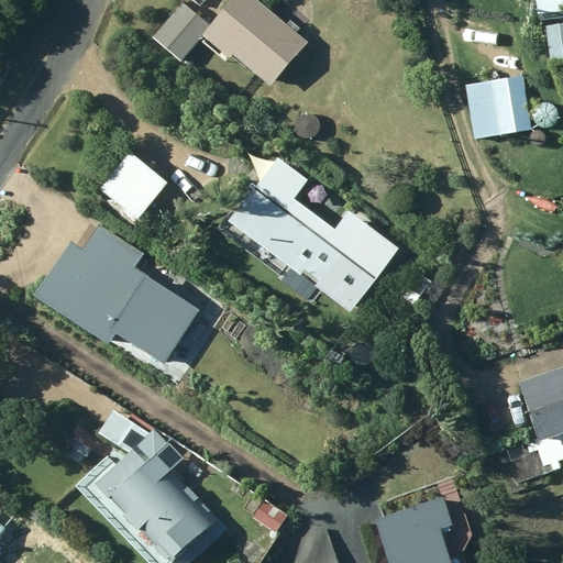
[(287,25),(257,0),(233,0),(211,25),(183,2),(153,39),(181,62),(203,36),(231,59),(233,56),(272,88),(309,43),(296,32),(300,28),(291,20),(287,25)]
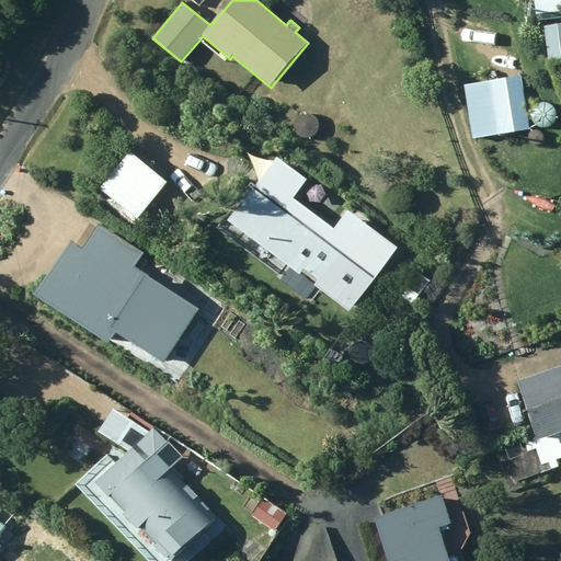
[(288,19),(293,11),(288,3),(279,3),(276,11),(279,18),(288,19)]
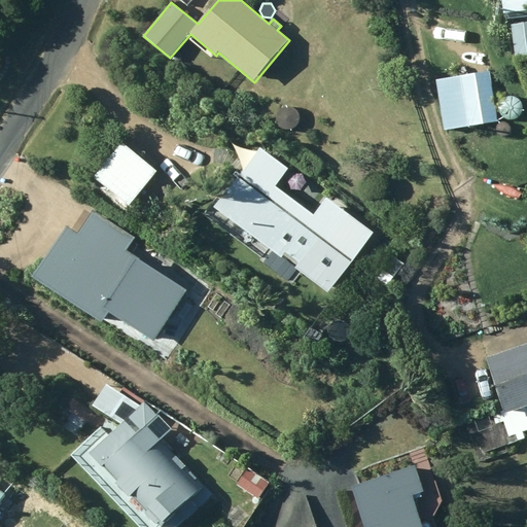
[(526,57),(526,23),(511,26),(516,59),(526,57)]
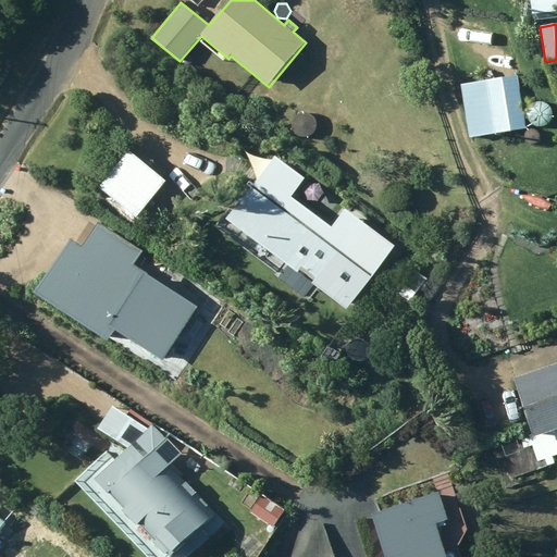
[(470,139),(527,130),(518,75),(461,85),(470,139)]
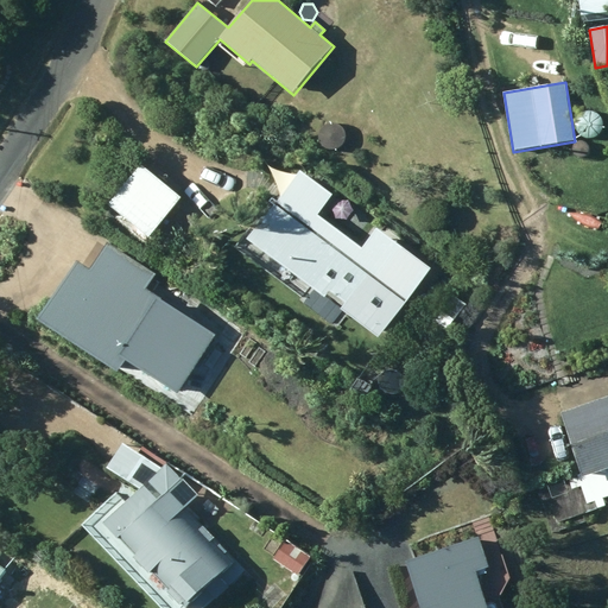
[(587,156),(589,150),(588,144),(581,140),(575,143),(571,149),(574,154),(580,158),(587,156)]
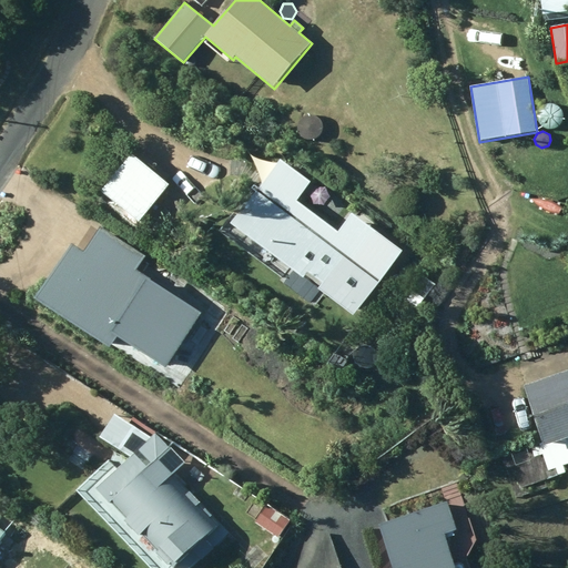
[(101,192),(138,223),(170,185),(164,182),(170,176),(142,153),(138,158),(132,154),(101,192)]
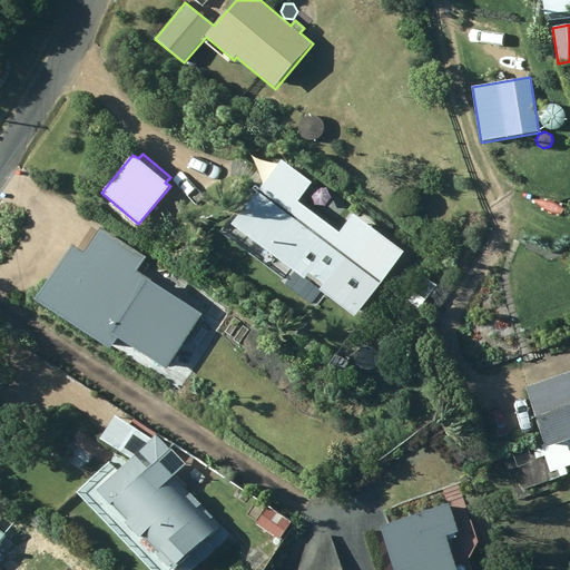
[(231,225),(304,281),(310,274),(331,291),(351,264),(357,268),(382,235),(353,214),(340,232),(298,200),(313,183),(281,158),(231,225)]
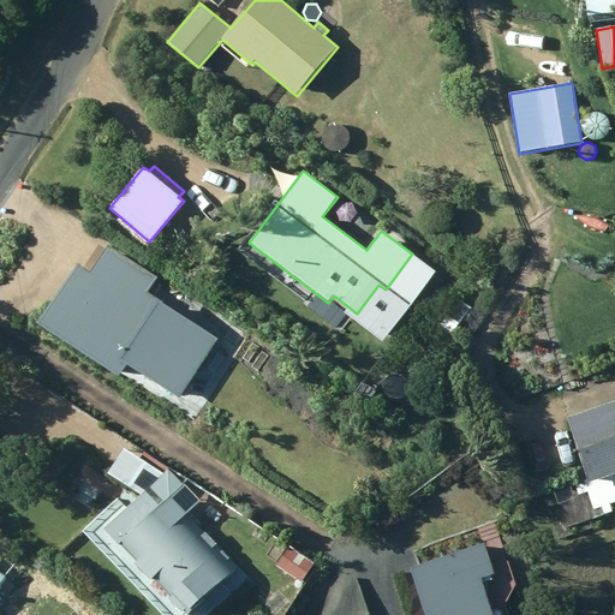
[(347,215),(347,224),(354,227),(362,222),(360,215),(354,210),(347,215)]
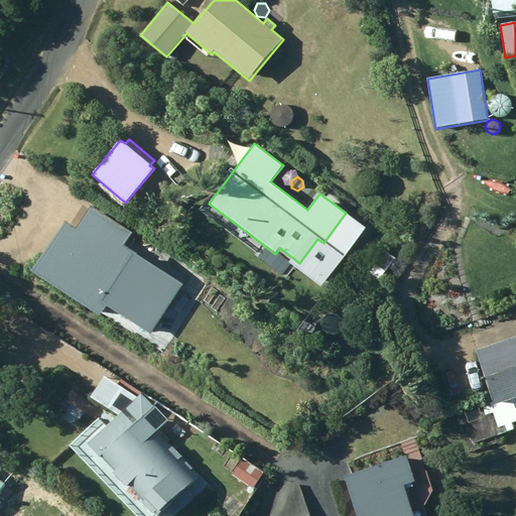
[(33,271),(99,316),(107,305),(149,335),(183,286),(124,245),(131,234),(92,207),(76,230),(66,223),(33,271)]
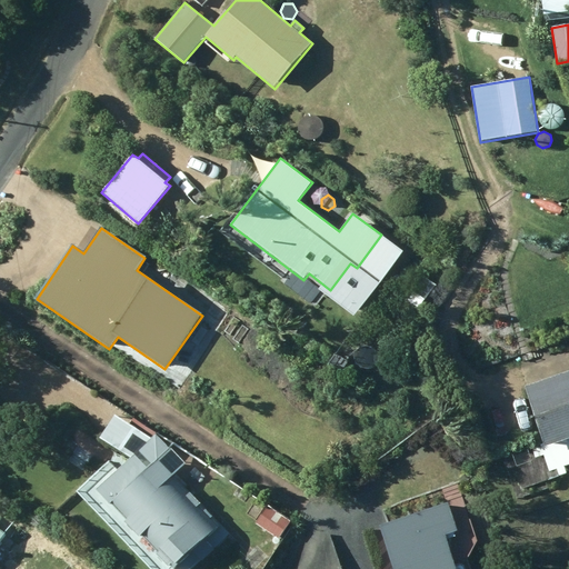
[(419,286),(431,293),(438,282),(426,275),(419,286)]
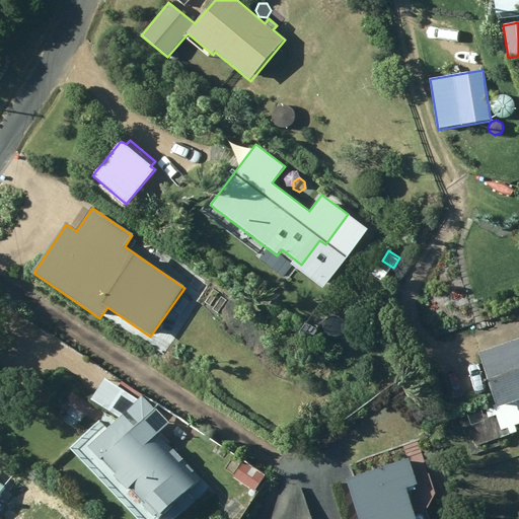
[(364,316),(369,323),(375,318),(371,312),(364,316)]
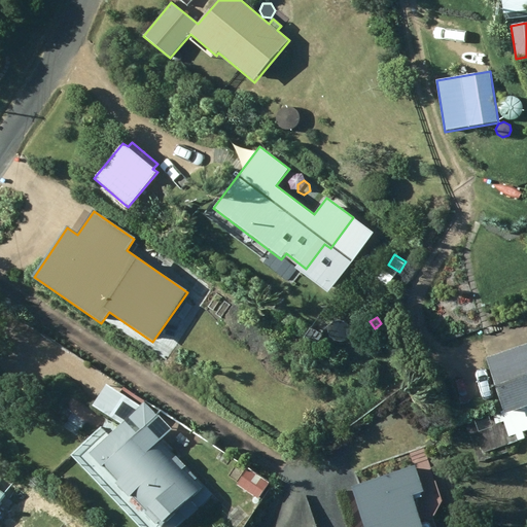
[(504,414),(526,406),(526,344),(486,358),(504,414)]
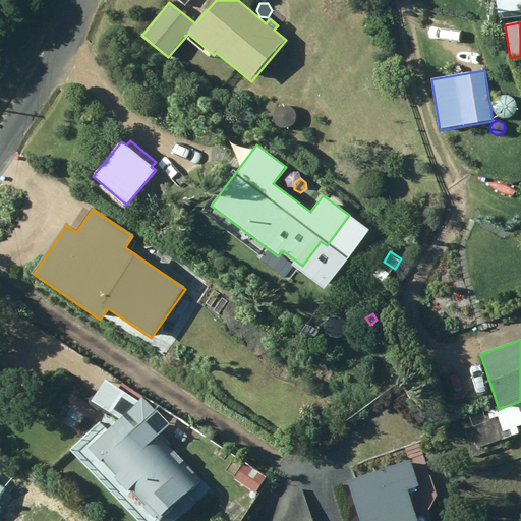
[(120,419),(89,449),(156,520),(158,520),(200,481),(168,447),(179,437),(142,398),(139,401),(105,380),(92,401),(120,419)]
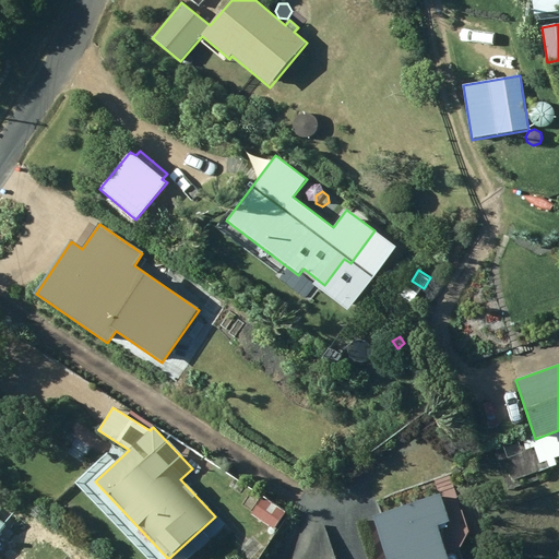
[(458,558),(437,499),(382,518),(395,558),(458,558)]
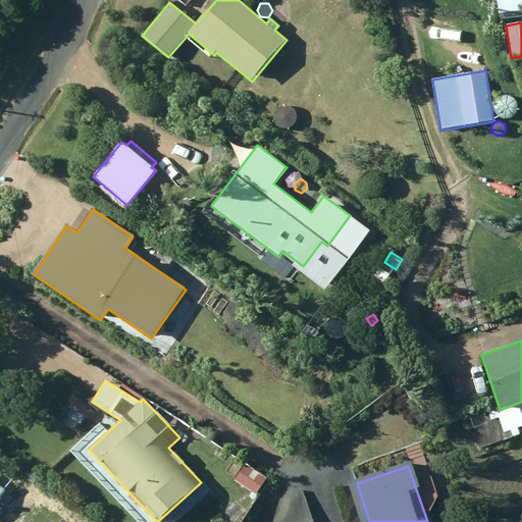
[(262,474),(250,489),(257,496),(270,480),(262,474)]
